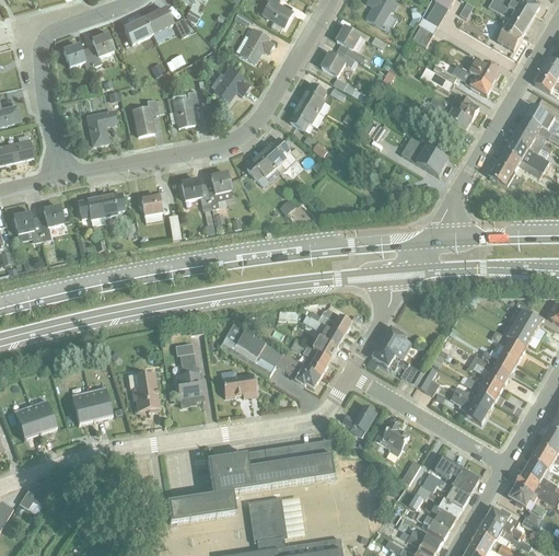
[(268,0),(259,14),(272,22),(270,26),(279,32),(282,27),(284,29),(293,11),(278,2),(279,0),(268,0)]
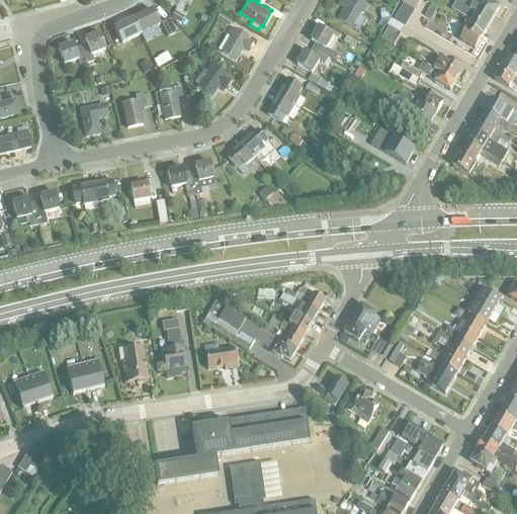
[(344,6),(337,17),(359,30),(366,17),(360,13),(361,10),(363,11),(368,3),(363,0),(339,0),(338,2),(344,6)]
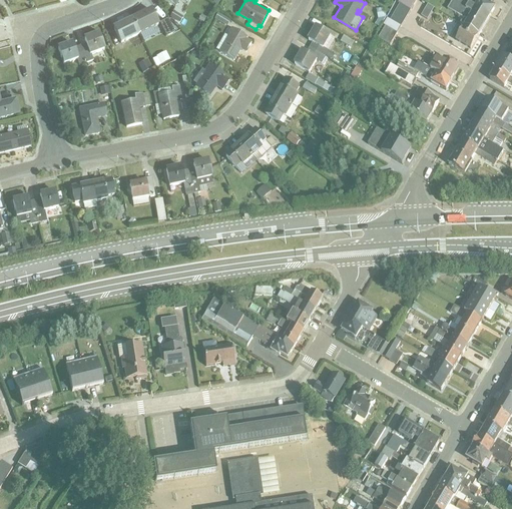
[(389,17),(401,23),(414,0),(397,0),(399,1),(389,17)]
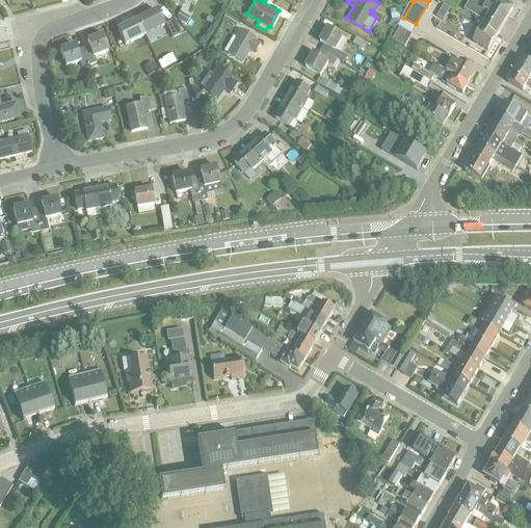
[(508,14),(486,0),(467,0),(463,6),(480,16),(477,22),(480,24),(496,33),(499,28),(508,14)]
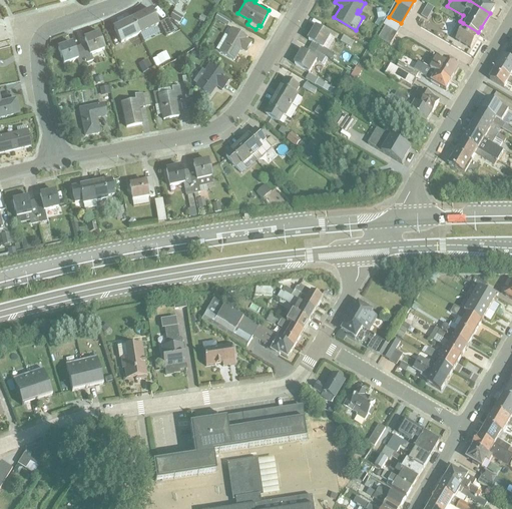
[(469,0),(490,13),(495,4),(488,0),(469,0)]
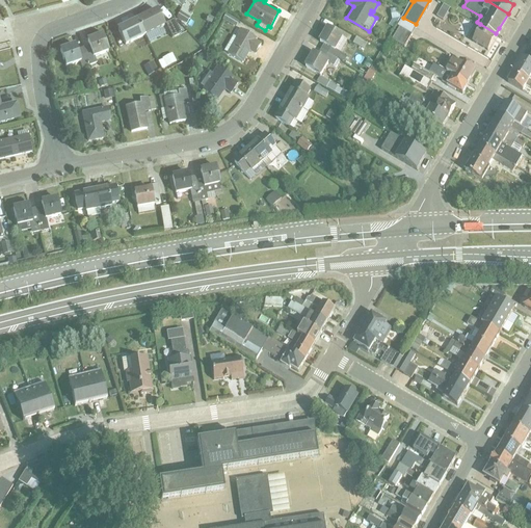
[(443,1),(435,14),(443,17),(449,5),(443,1)]
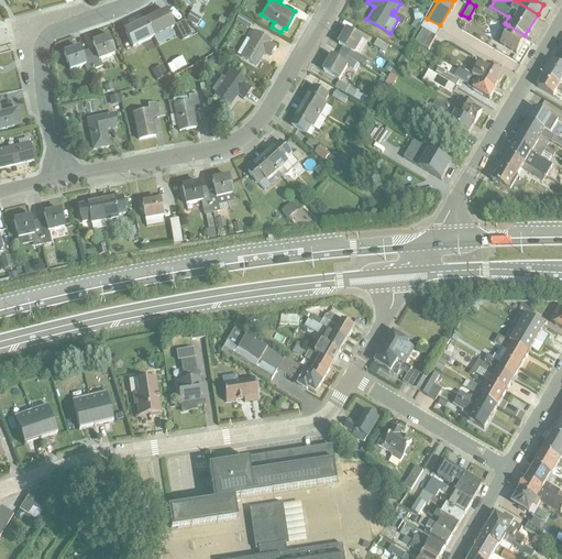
[(421,6),(412,8),(415,18),(414,20),(419,23),(423,17),(421,6)]
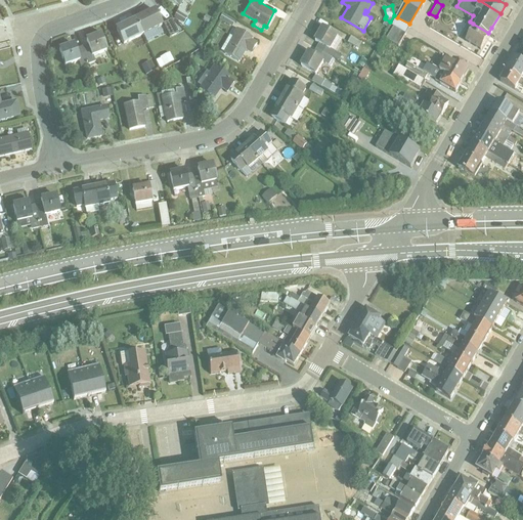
[(134,15),(142,33),(162,24),(154,6),(134,15)]
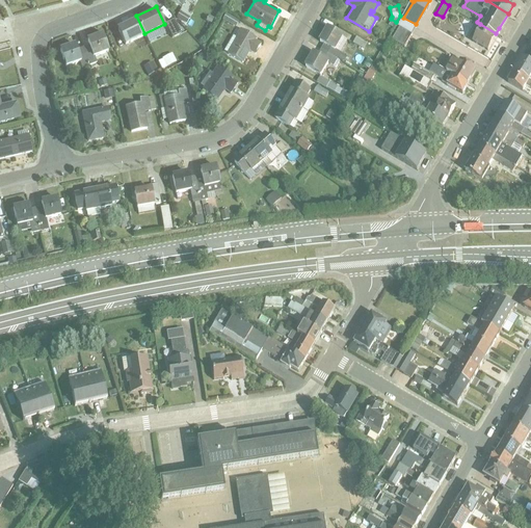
[(179,8),(176,15),(181,18),(180,20),(184,22),(185,21),(186,21),(189,15),(179,8)]
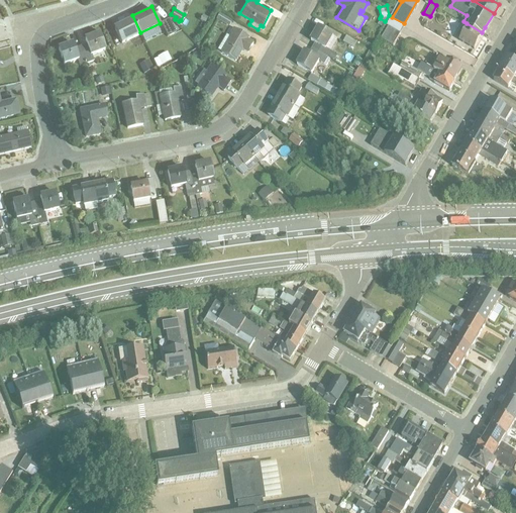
[(218,10),(215,16),(228,23),(231,17),(218,10)]
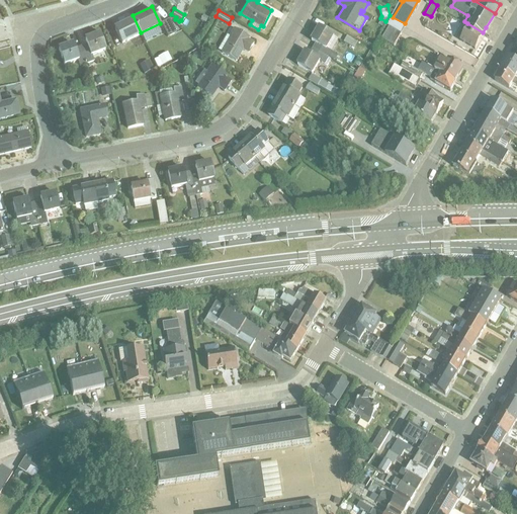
[(141,32),(133,15),(112,25),(121,43),(141,32)]
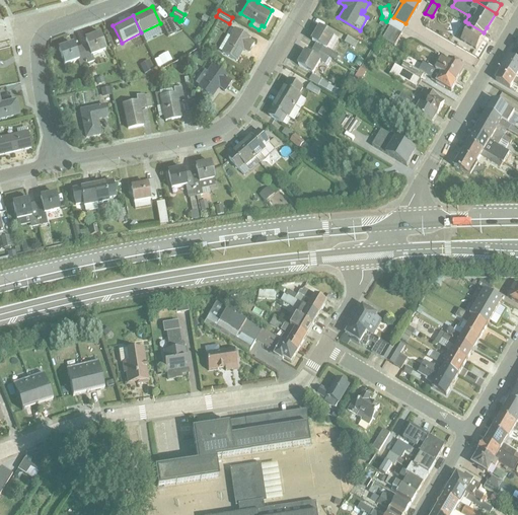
[(405,23),(393,17),(390,15),(387,22),(389,23),(381,35),(394,43),(405,23)]
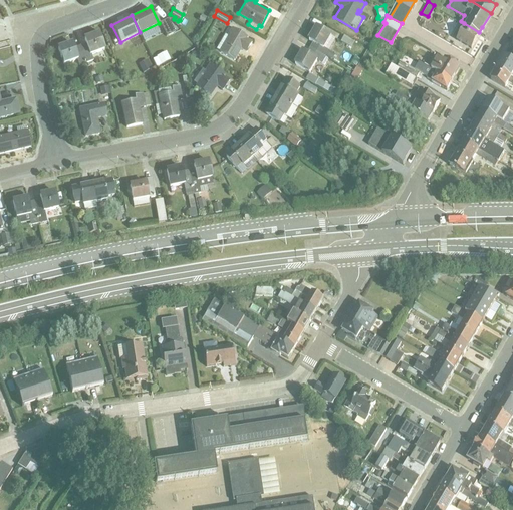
[(167,17),(160,21),(167,33),(174,30),(167,17)]
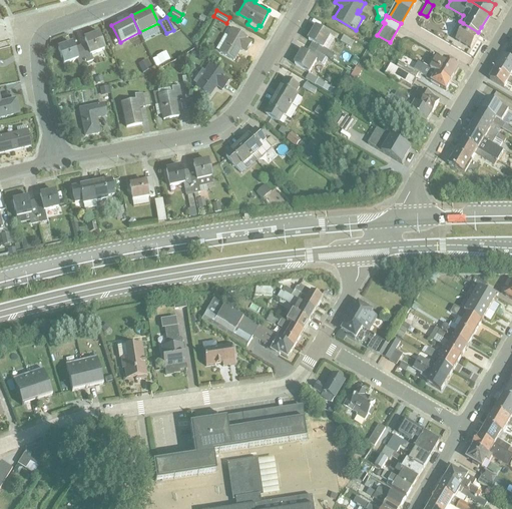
[(312,40),(310,45),(331,57),(334,51),(329,48),(328,47),(335,36),(331,33),(332,32),(315,23),(307,37),(312,40)]
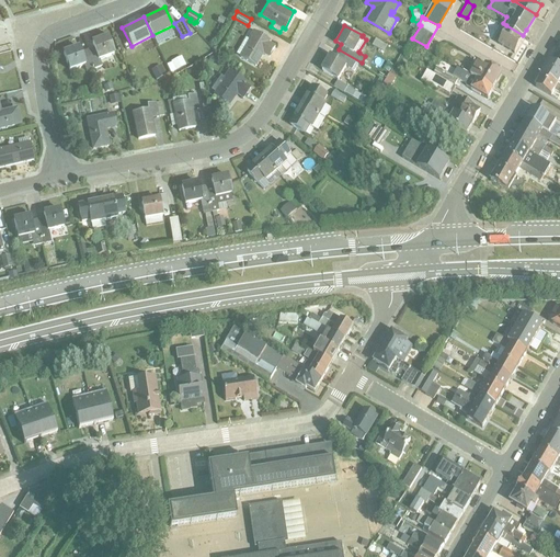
[(498,25),(492,36),(495,38),(501,27),(498,25)]
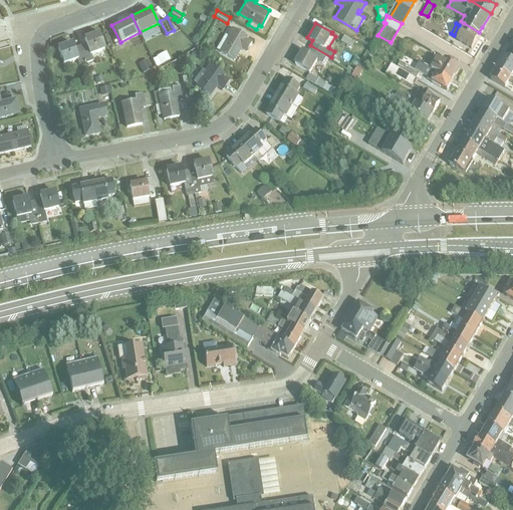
[(479,32),(464,23),(456,37),(471,46),(479,32)]
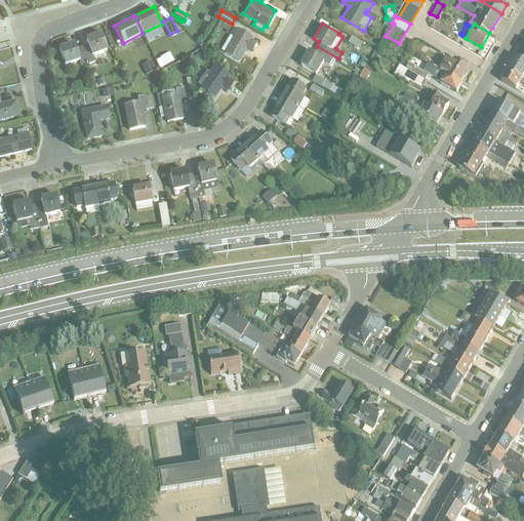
[(229,32),(220,47),(224,49),(223,50),(239,59),(245,48),(251,51),(258,40),(252,37),(253,35),(236,26),(231,34),(229,32)]
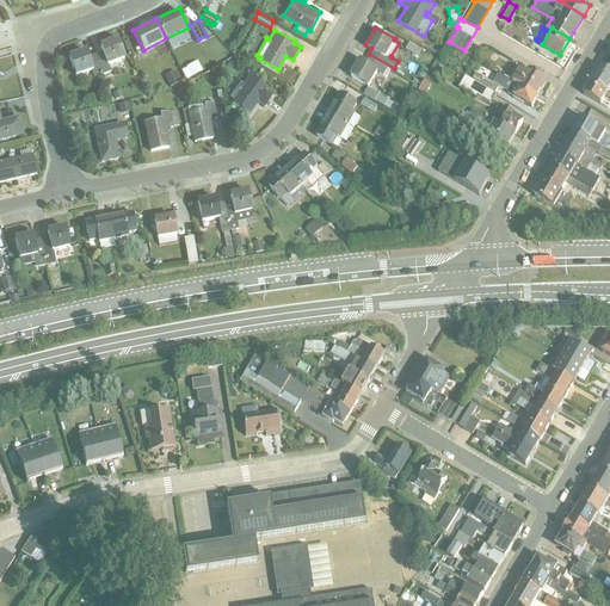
[(94,51),(102,72),(110,68),(109,62),(124,56),(117,36),(98,42),(102,49),(94,51)]
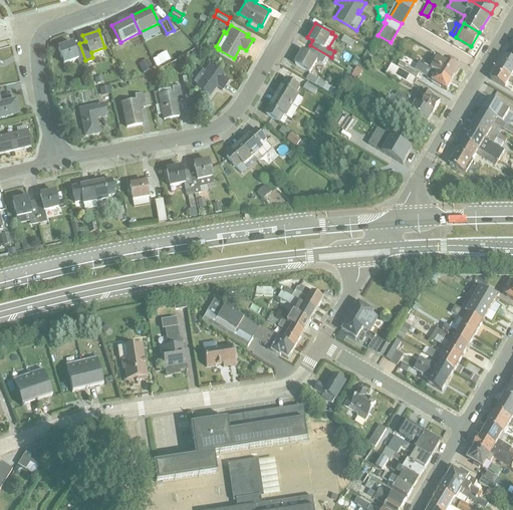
[(343,33),(340,38),(351,44),(354,38),(343,33)]
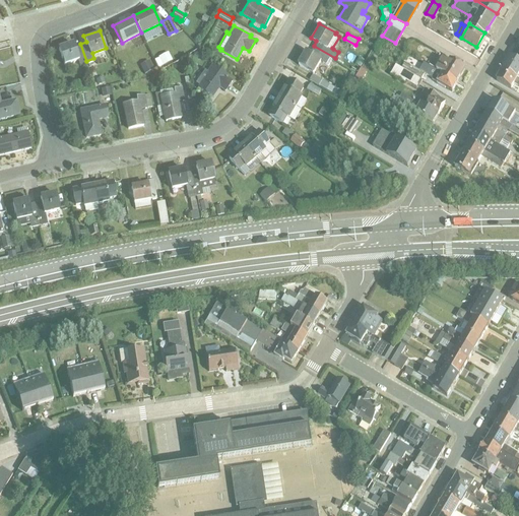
[(86,61),(80,44),(74,46),(72,40),(57,46),(64,63),(77,58),(79,64),(86,61)]
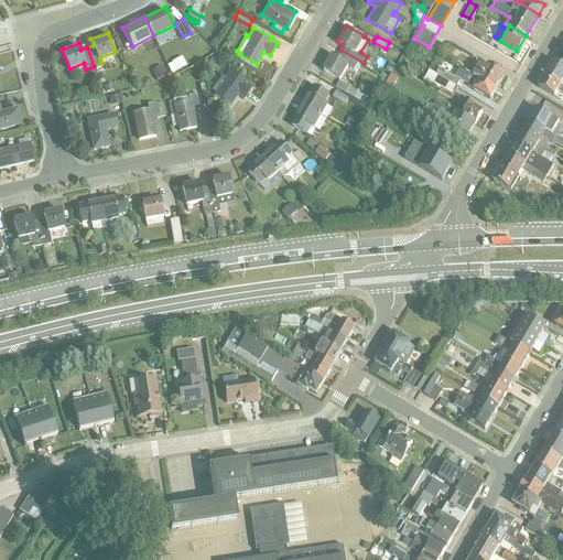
[(359,62),(340,50),(336,55),(331,52),(322,67),(340,77),(348,64),(354,67),(356,68),(359,62)]
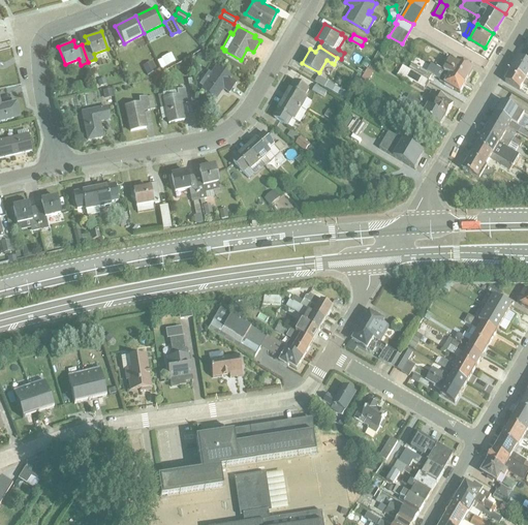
[(160,56),(156,59),(159,65),(160,66),(174,58),(169,50),(159,55),(160,56)]
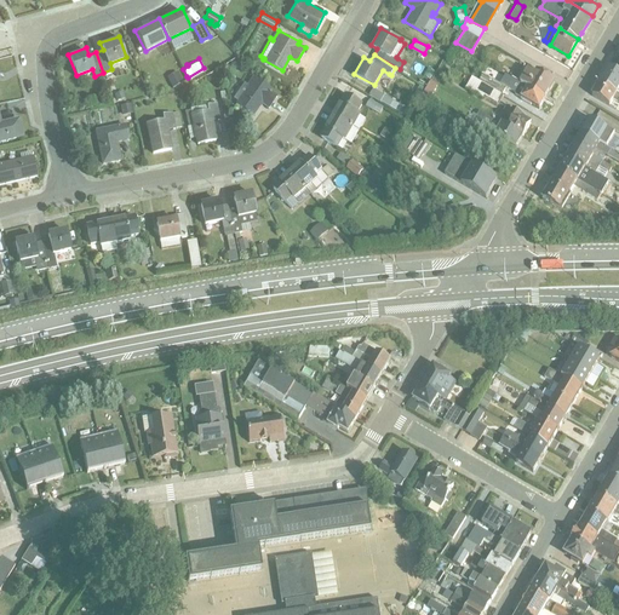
[(471,74),(502,92),(506,82),(522,91),(520,96),(531,102),(539,107),(545,95),(519,80),(505,72),(499,80),(471,64),(468,72),(471,74)]
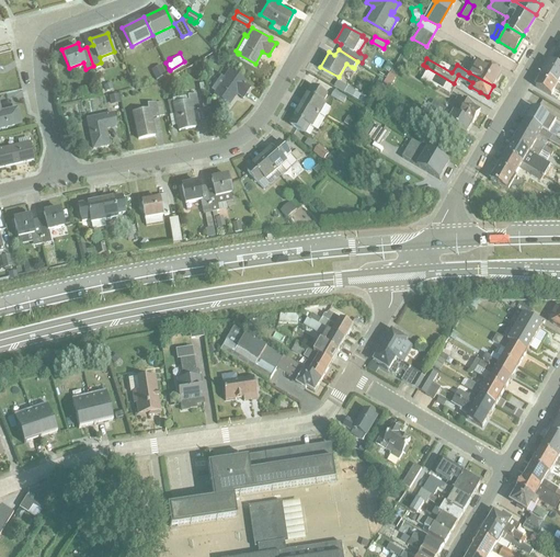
[(541,71),(559,82),(559,64),(557,61),(550,58),(541,71)]
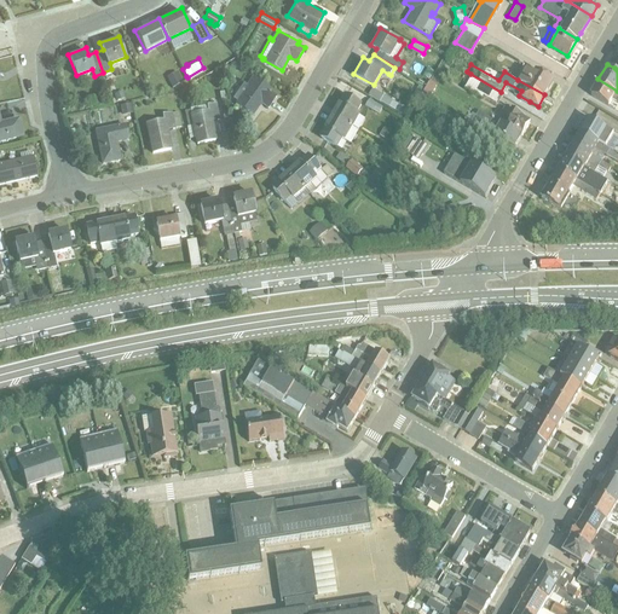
[(518,80),(544,94),(548,88),(555,77),(535,67),(533,70),(526,65),(518,80)]
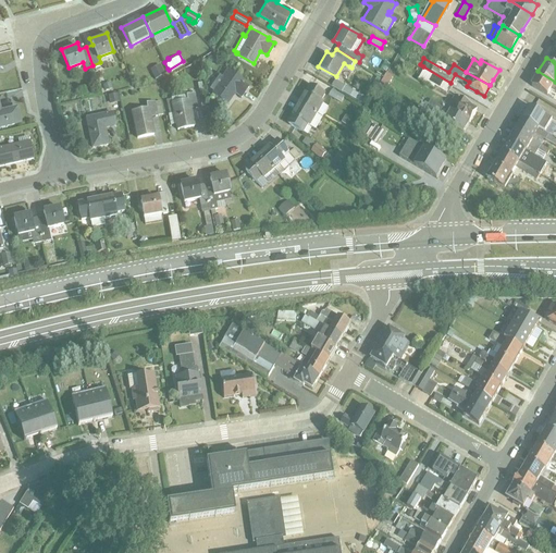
[(159,62),(149,66),(155,76),(164,71),(159,62)]
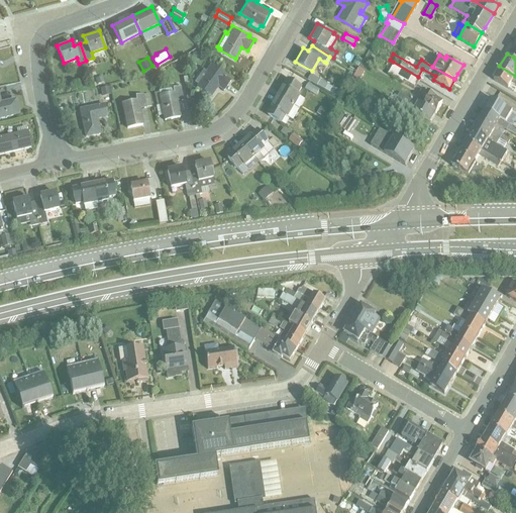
[(203,67),(194,80),(197,82),(196,85),(210,94),(217,84),(223,88),(230,78),(225,74),(226,73),(210,62),(205,69),(203,67)]
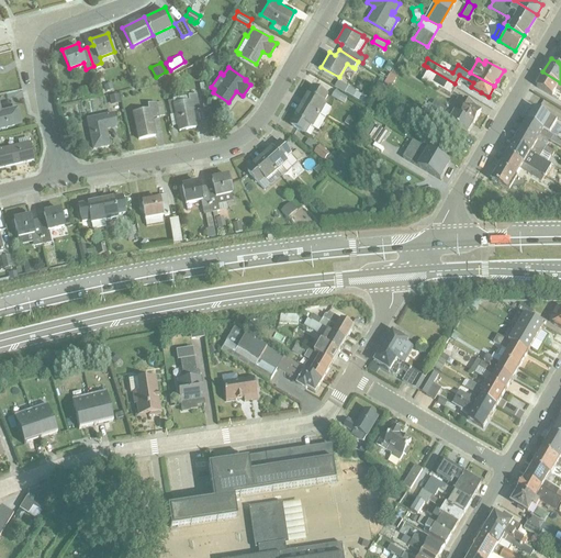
[(455,84),(427,67),(421,77),(437,87),(439,85),(451,92),(456,84),(455,84)]
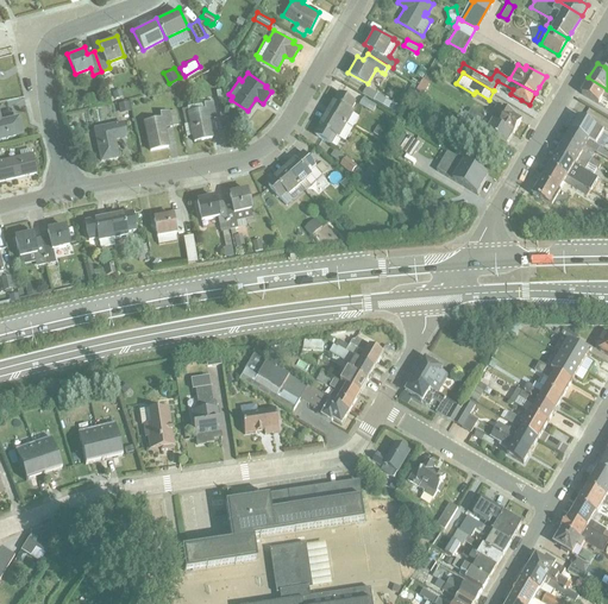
[(422,77),(415,88),(422,92),(428,81),(422,77)]
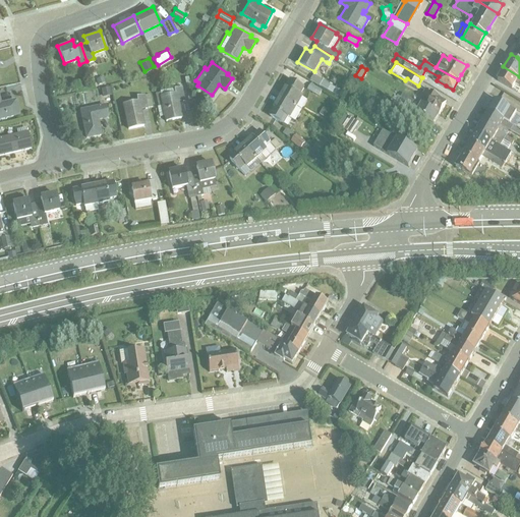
[(519,76),(503,66),(497,77),(511,85),(515,80),(519,83),(519,76)]
